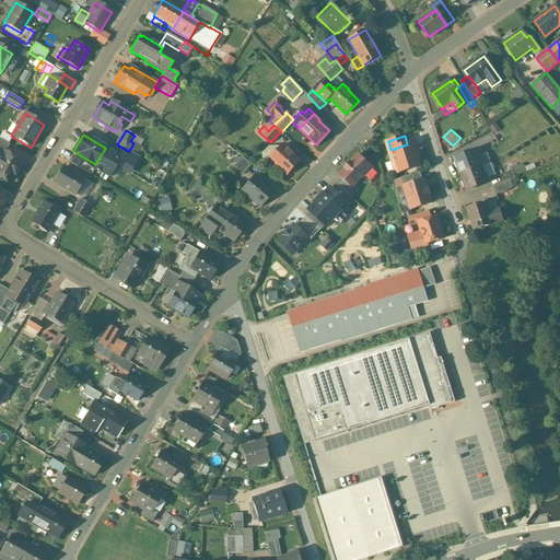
[(0,149),(4,152),(9,144),(0,139),(0,149)]
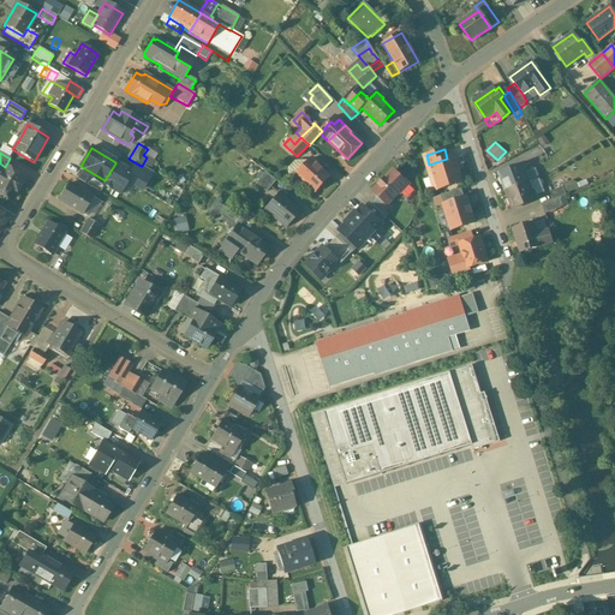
[(447,159),(429,165),(430,168),(427,168),(430,178),(433,177),(436,190),(461,181),(454,156),(447,159)]
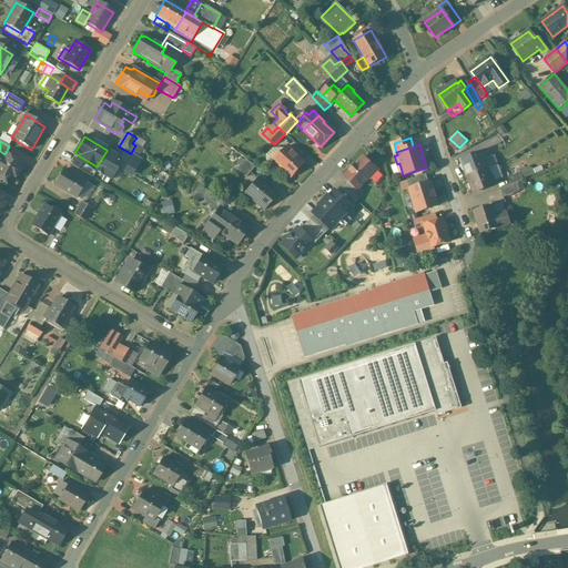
[(141,149),(135,145),(131,153),(135,156),(141,149)]
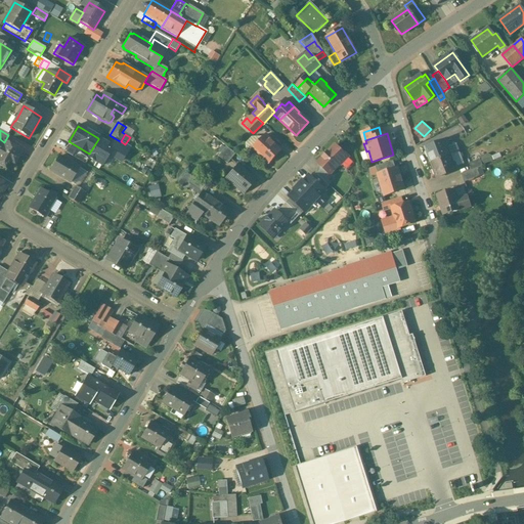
[(266,135),(253,148),(268,164),(280,150),(269,140),(270,139),(266,135)]
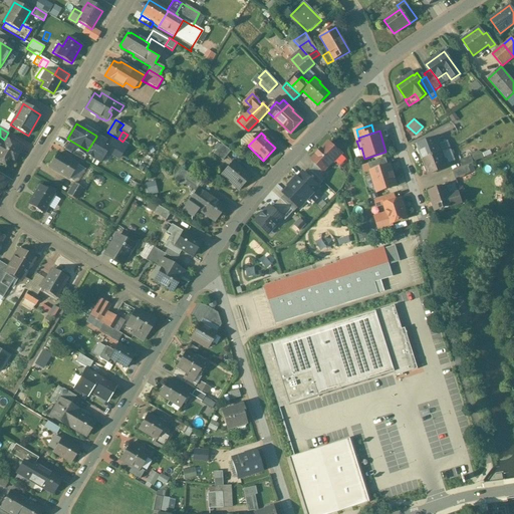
[(15,146),(4,140),(0,137),(0,163),(10,169),(18,153),(20,154),(23,148),(16,144),(15,146)]
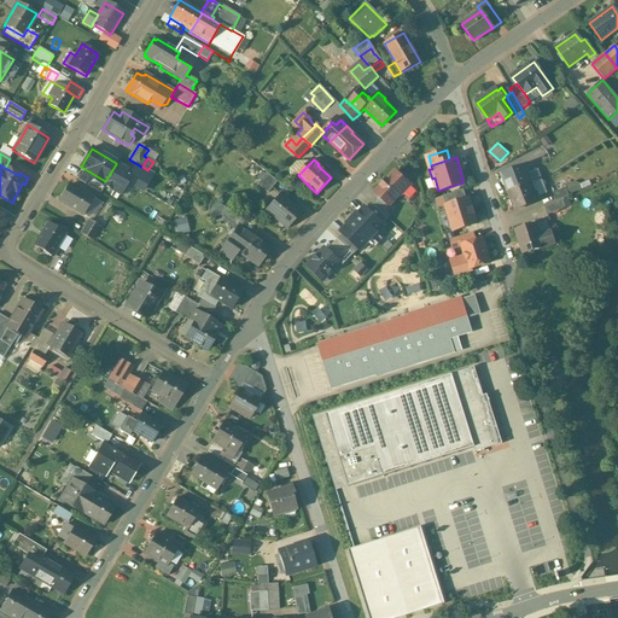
[(116,164),(105,181),(104,185),(121,196),(133,174),(116,164)]
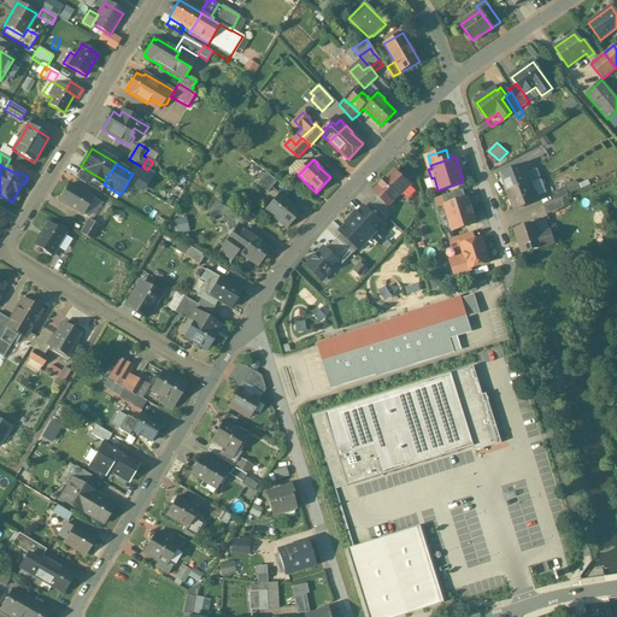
[(522,165),(500,174),(506,192),(529,183),(526,175),(530,172),(527,164),(522,165)]
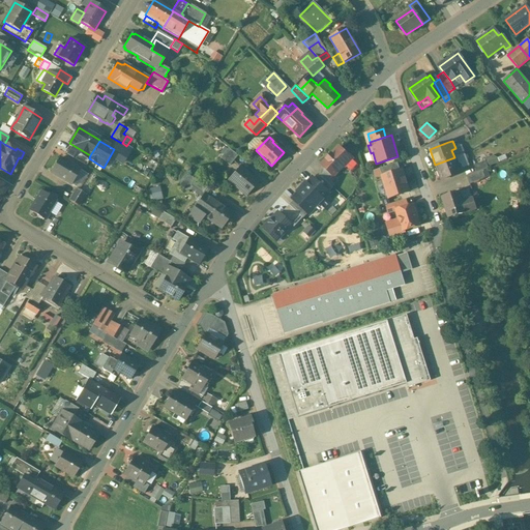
[(339,148),(322,165),(333,176),(344,166),(346,168),(353,159),(350,156),(349,157),(339,148)]
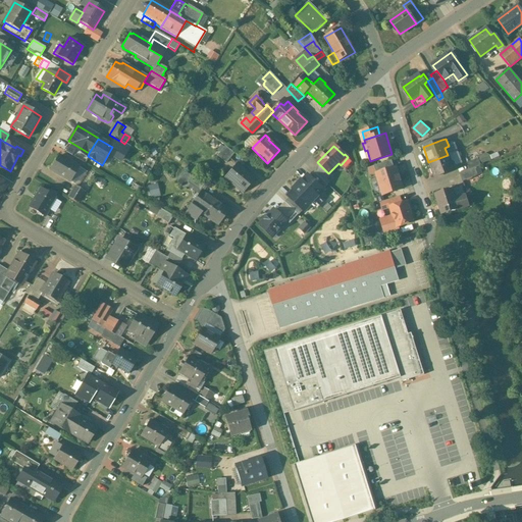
[(224,147),(217,156),(225,163),(233,153),(224,147)]
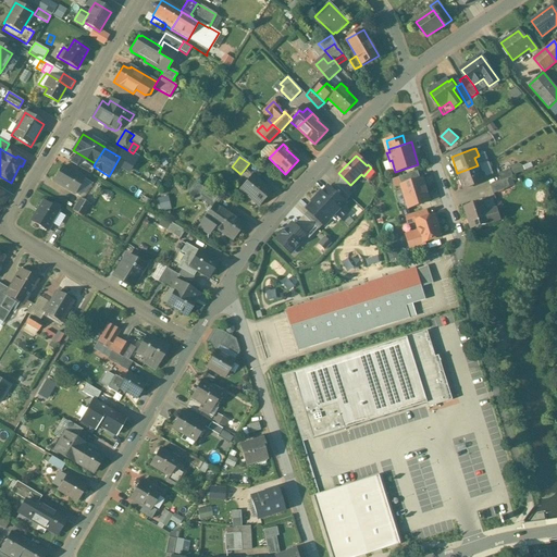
[(478,165),(457,173),(463,189),(484,182),(487,181),(484,172),(481,173),(478,165)]
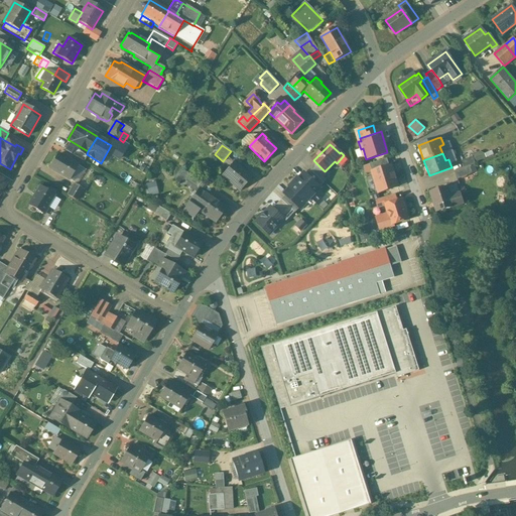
[(77,165),(58,154),(49,168),(68,179),(77,165)]
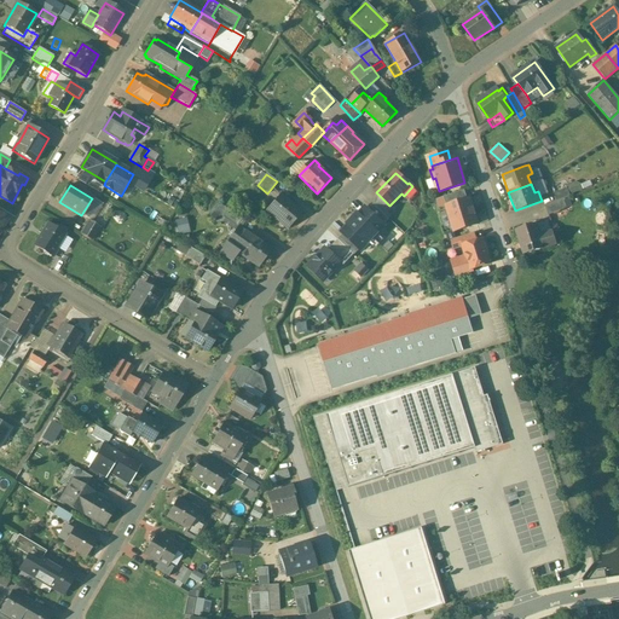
[(566,187),(553,194),(556,202),(562,200),(570,196),(566,187)]
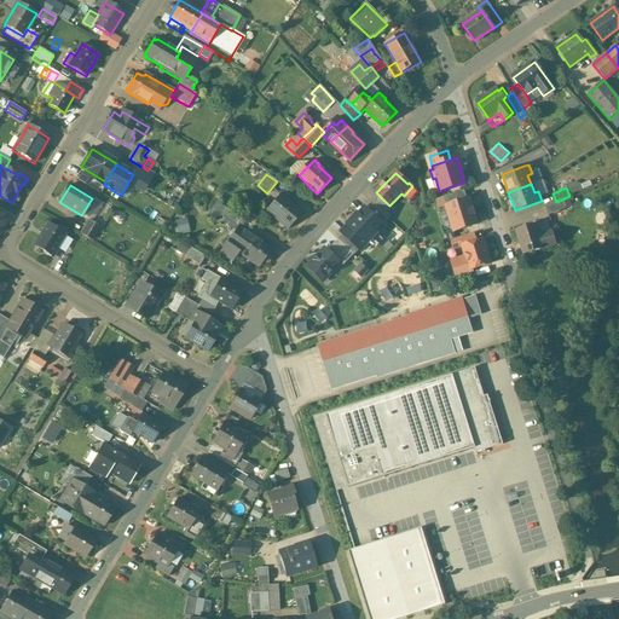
[(464,191),(444,197),(446,207),(467,200),(464,191)]
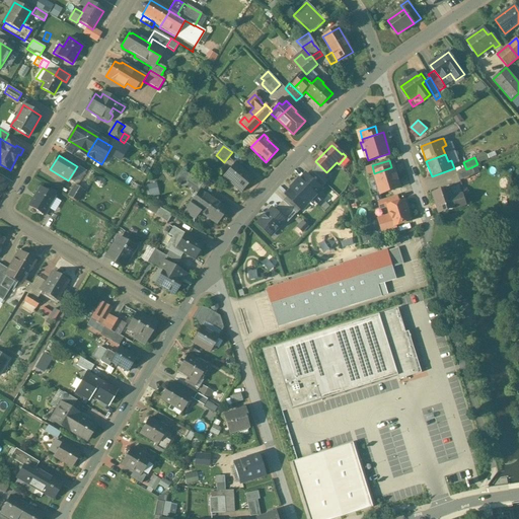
[(251,177),(240,168),(241,167),(236,163),(224,177),(240,191),(251,177)]
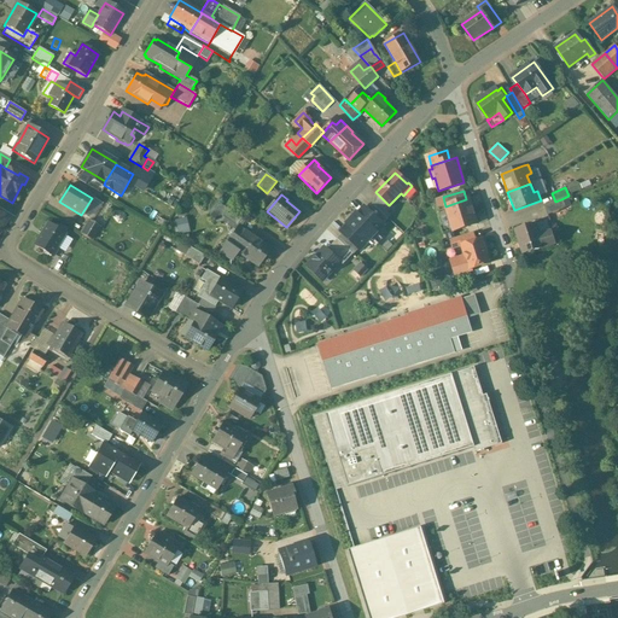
[(445,207),(453,232),(476,225),(468,199),(466,199),(445,207)]
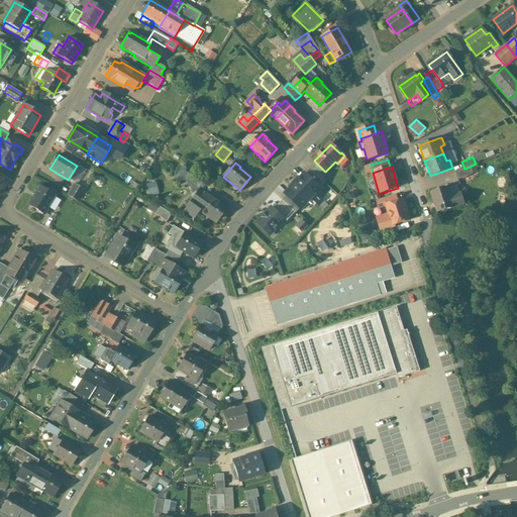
[(464,169),(454,173),(457,181),(474,174),(470,167),(464,169)]
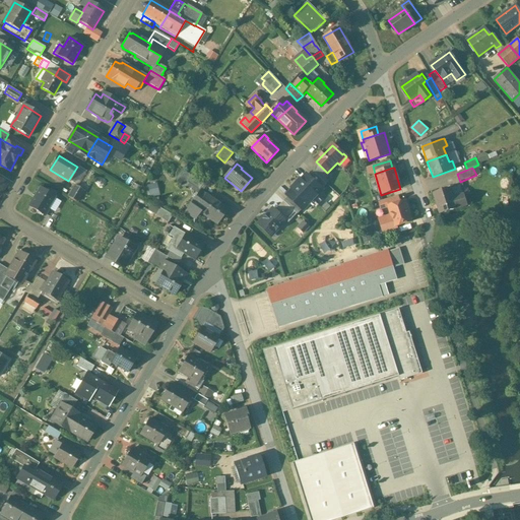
[(202,184),(182,170),(175,179),(176,184),(182,188),(187,187),(188,185),(198,191),(202,184)]
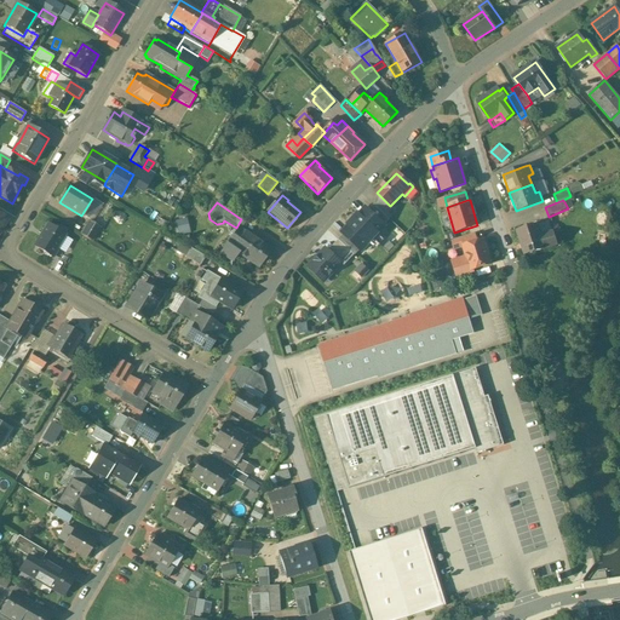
[(390,220),(374,206),(369,212),(384,227),(390,220)]
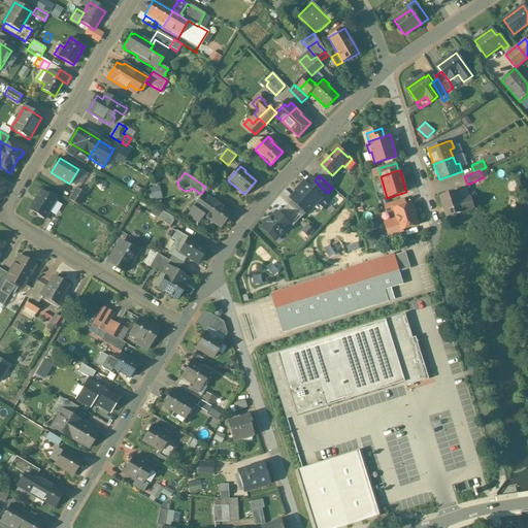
[(315,180),(310,177),(305,184),(304,183),(300,187),(318,203),(328,193),(327,193),(315,180)]
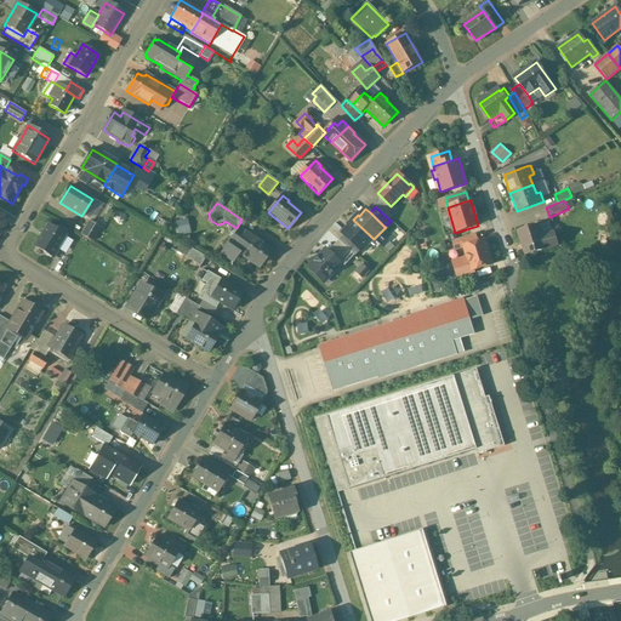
[(175,221),(176,234),(189,233),(187,218),(175,221)]
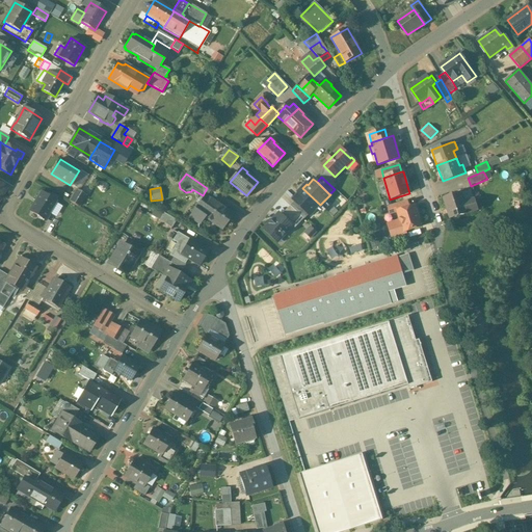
[(320,205),(302,188),(298,193),(299,194),(294,200),(295,202),(309,214),(311,215),(320,205)]
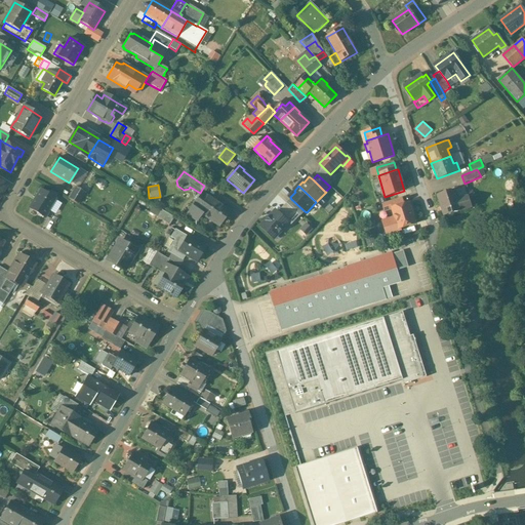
[(76,187),(68,199),(77,205),(84,192),(76,187)]
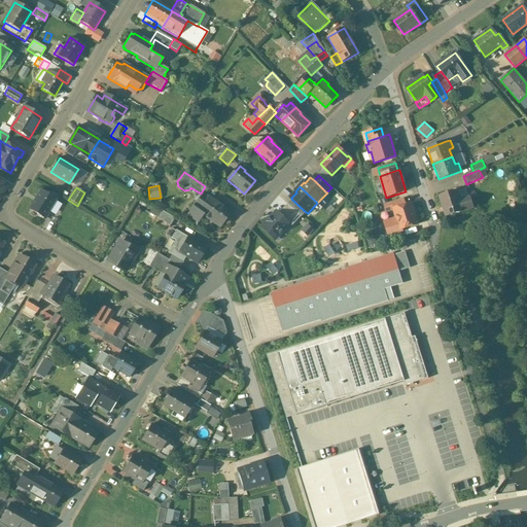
[(55,200),(40,190),(29,209),(45,219),(48,213),(47,212),(55,200)]
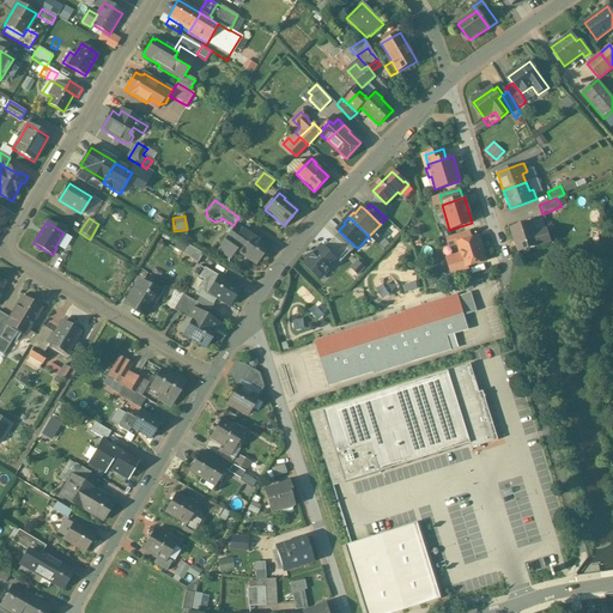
[(532,222),(511,228),(519,253),(539,246),(535,234),(532,222)]
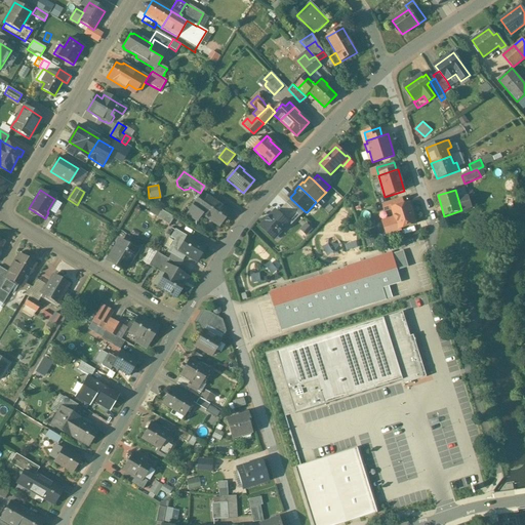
[(217,202),(211,198),(207,196),(200,205),(196,202),(187,214),(196,220),(201,214),(218,227),(229,211),(216,203),(217,202)]
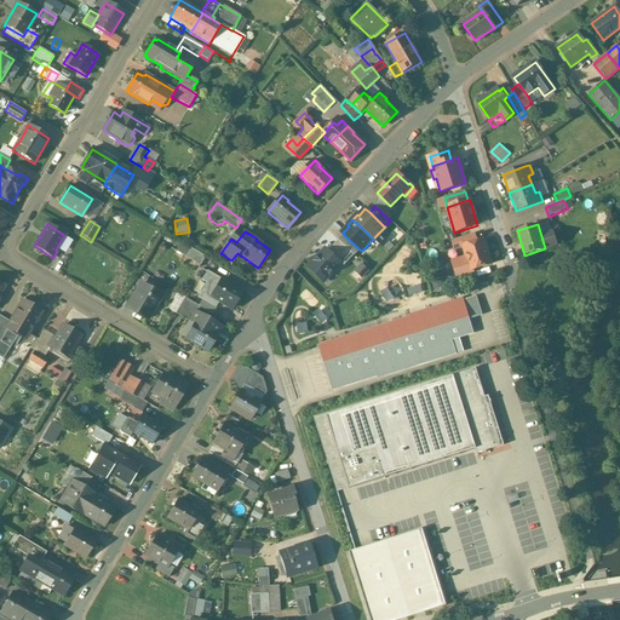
[(552,233),(541,236),(545,248),(557,245),(552,233)]
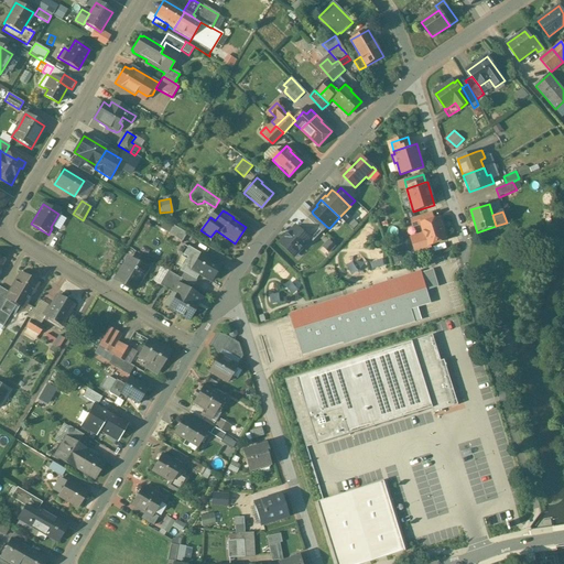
[(432,213),(418,217),(418,221),(418,225),(421,224),(434,219),(432,213)]
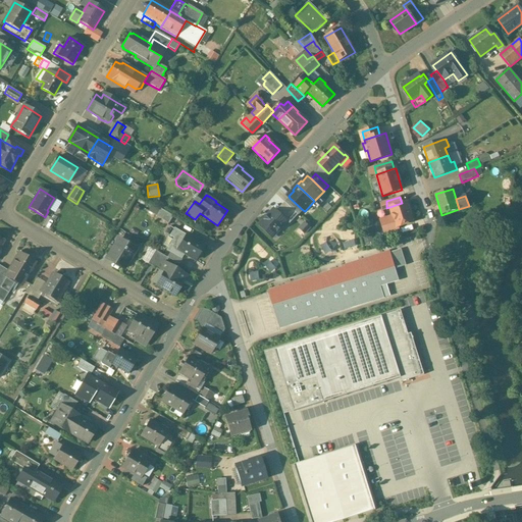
[(303,210),(290,198),(285,203),(298,214),(303,210)]
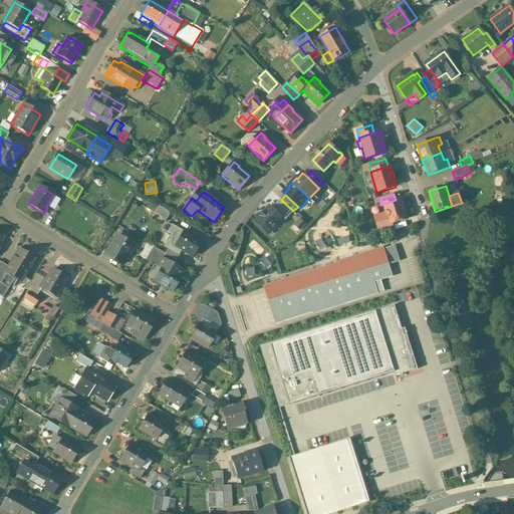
[(396,200),(383,204),(391,224),(407,219),(400,199),(396,200)]
